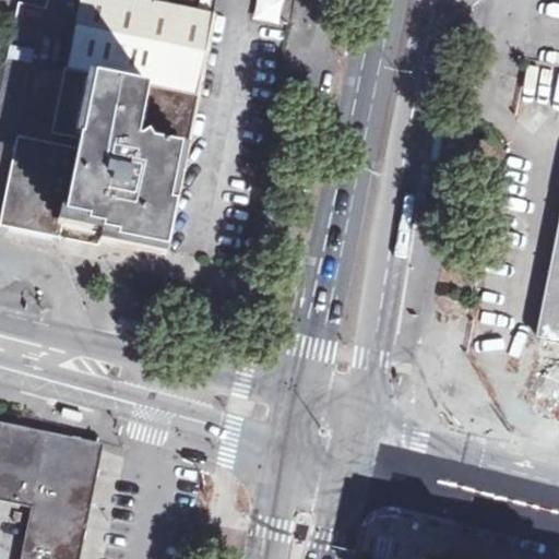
[(82,0),(55,131),(81,137),(78,152),(20,140),(2,225),(48,234),(99,244),(102,236),(166,250),(191,132),(216,14),(145,0),(82,0)]
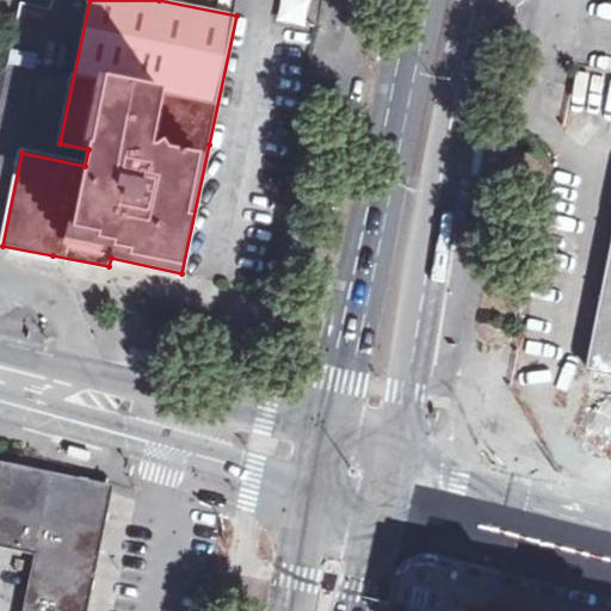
[(300,0),(281,0),(277,26),(307,31),(312,1),(300,0)]
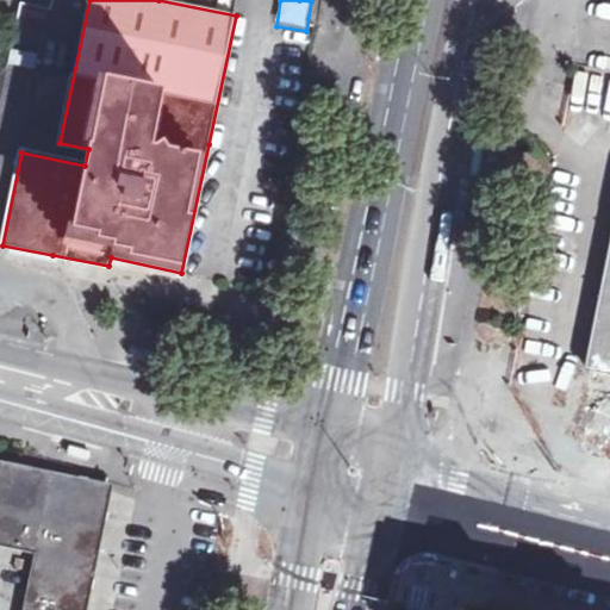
[(609,375),(609,310),(603,309),(590,372),(609,375)]
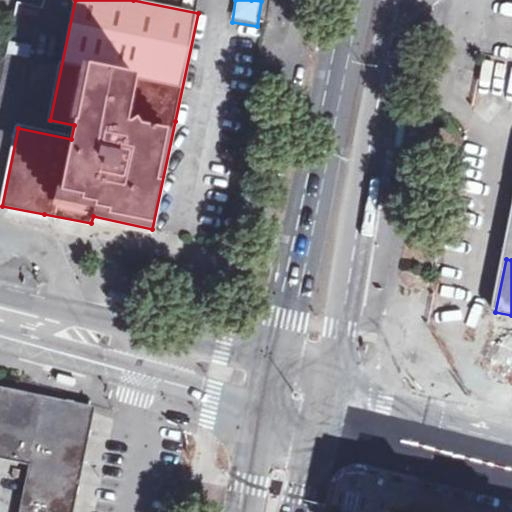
[(55,374),(53,382),(73,388),(75,379),(55,374)]
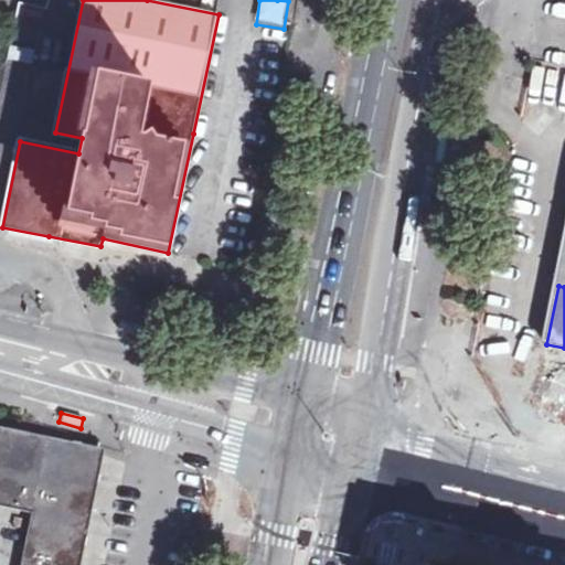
[(0,504),(34,512),(23,564),(76,564),(99,456),(0,435),(0,504)]
